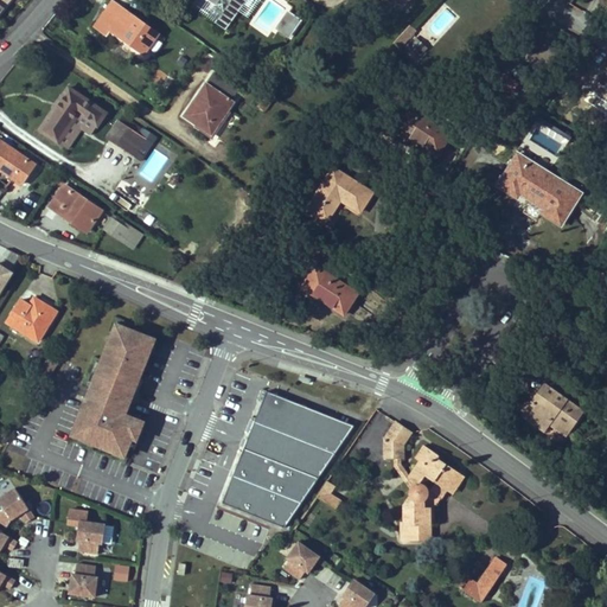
[(0,0),(0,16),(12,0),(0,0)]
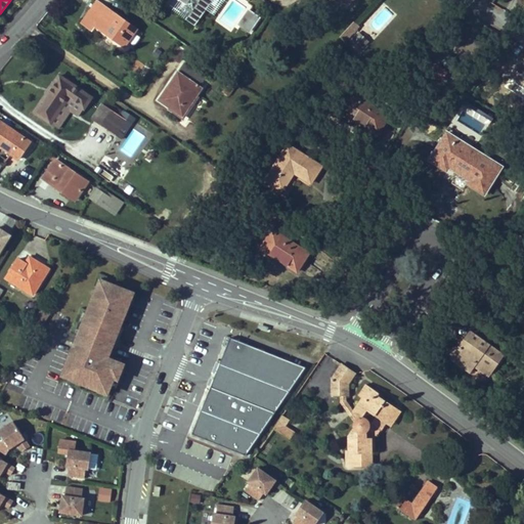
[(194,0),(198,2),(186,17),(184,19),(193,27),(212,0),(178,0),(185,5),(188,0),(194,0)]
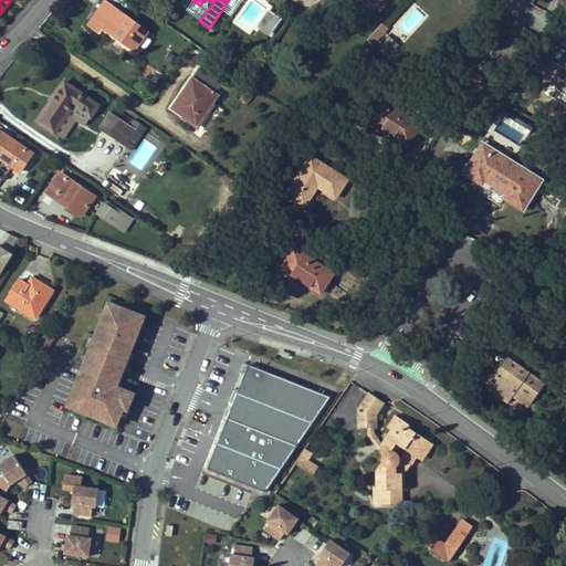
[(213,2),(210,0),(203,0),(200,6),(195,14),(201,19),(213,2)]
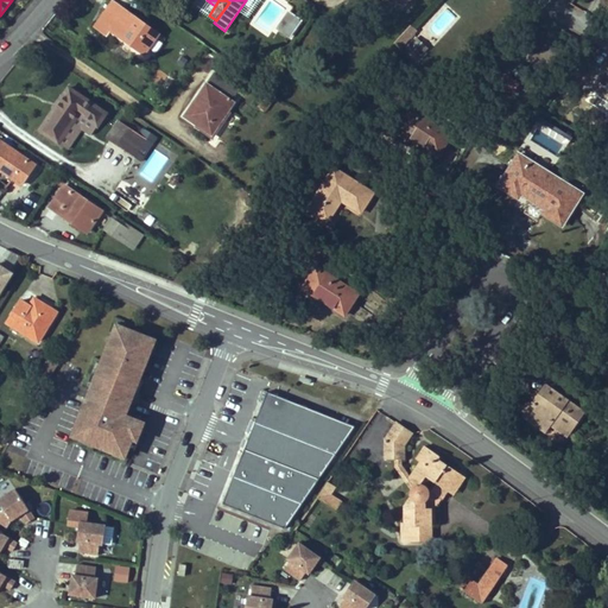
[(390,0),(390,1),(403,11),(406,5),(399,0),(390,0)]
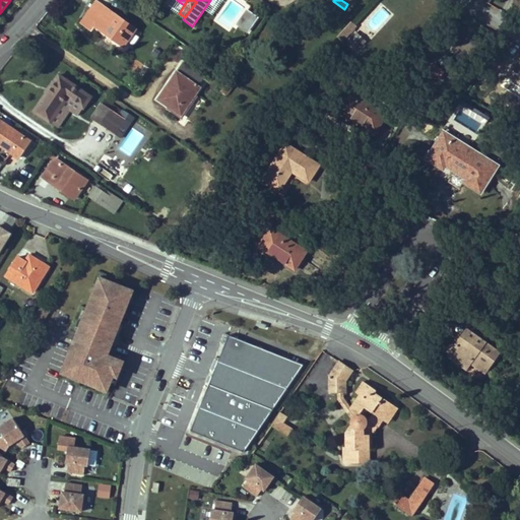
[(95,2),(81,23),(90,29),(93,25),(122,47),(134,29),(95,2)]
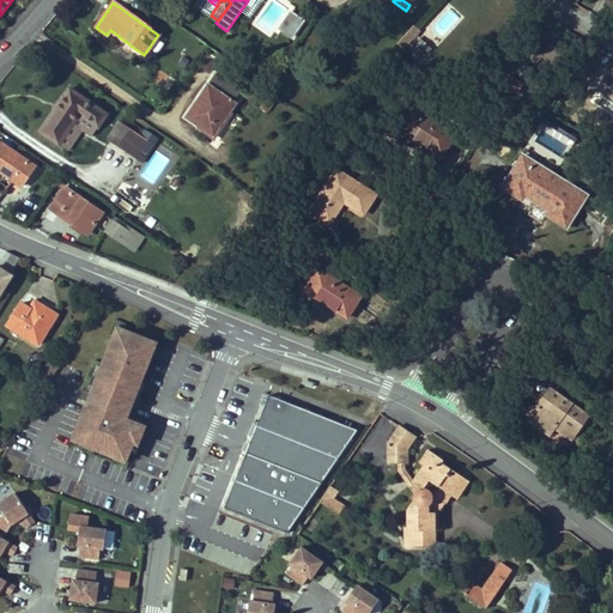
[(285,30),(297,14),(290,11),(279,26),(285,30)]
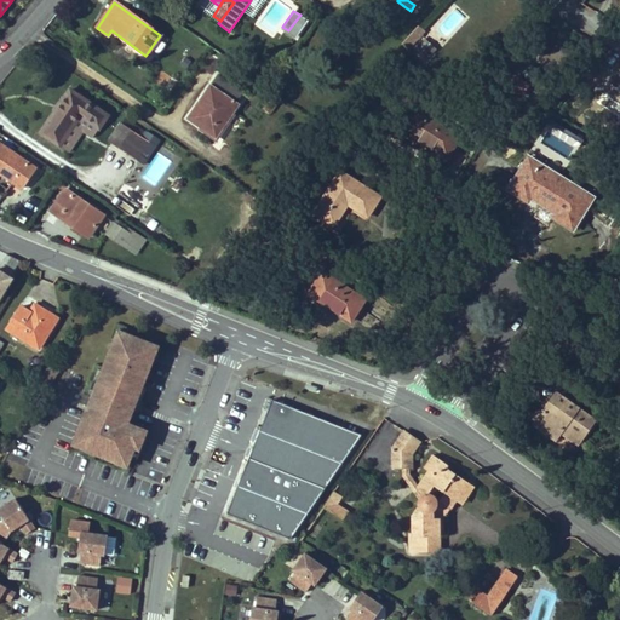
[(300,15),(288,30),(294,35),(305,18),(300,15)]
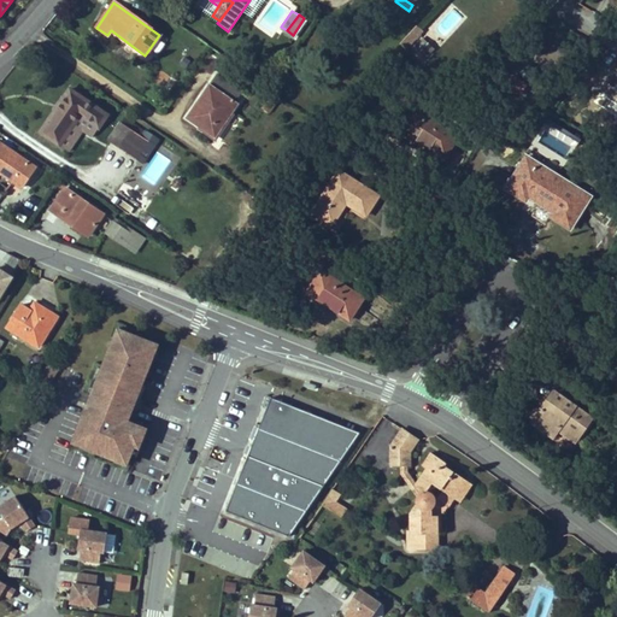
[(423,64),(438,48),(413,28),(400,43),(423,64)]
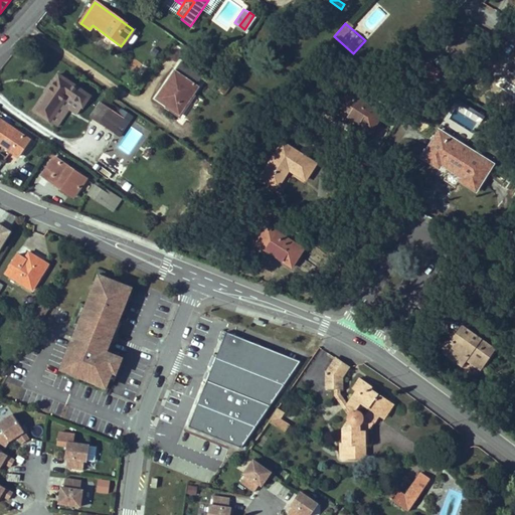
[(133,33),(127,43),(133,46),(139,37),(133,33)]
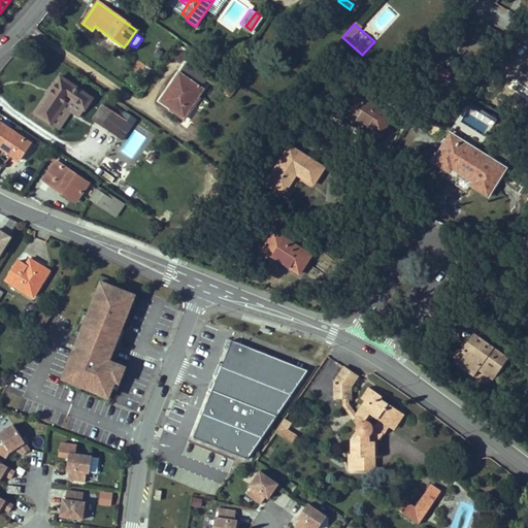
[(186,64),(160,101),(185,118),(204,90),(200,88),(206,78),(186,64)]
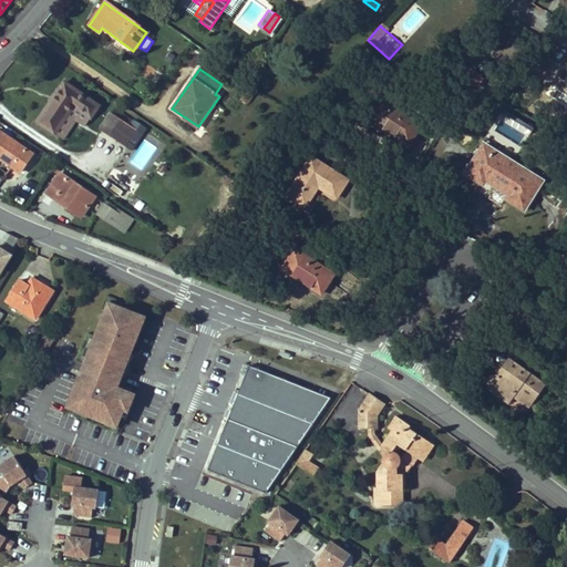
[(480,86),(484,76),(473,72),(468,81),(480,86)]
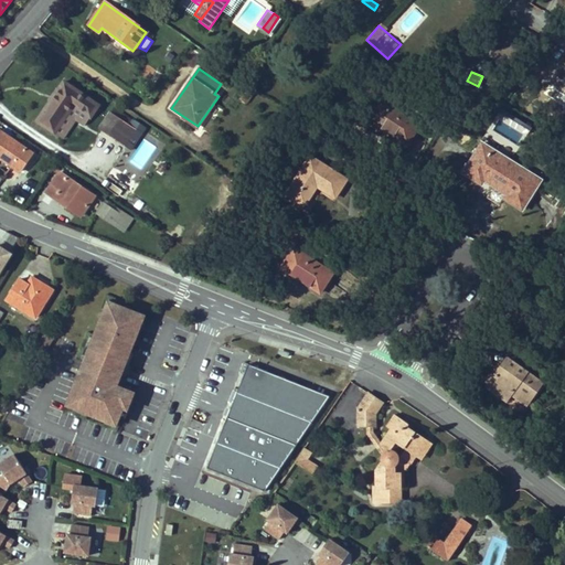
[(74,106),(91,117),(99,106),(65,82),(38,120),(55,134),(74,106)]
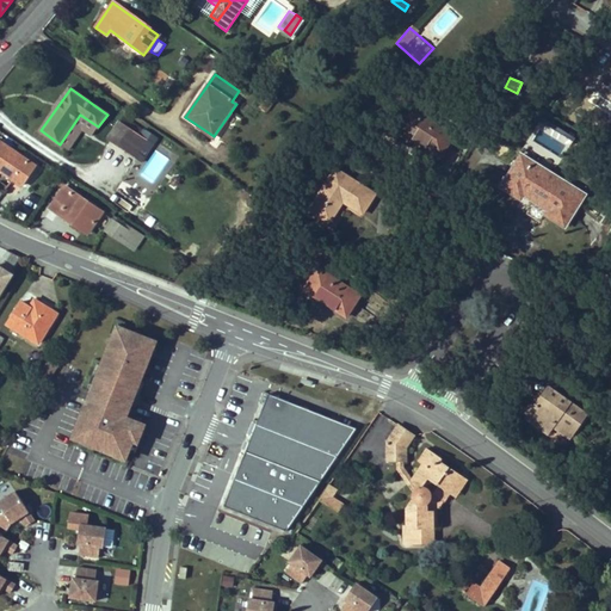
[(266,99),(260,109),(267,113),(273,104),(266,99)]
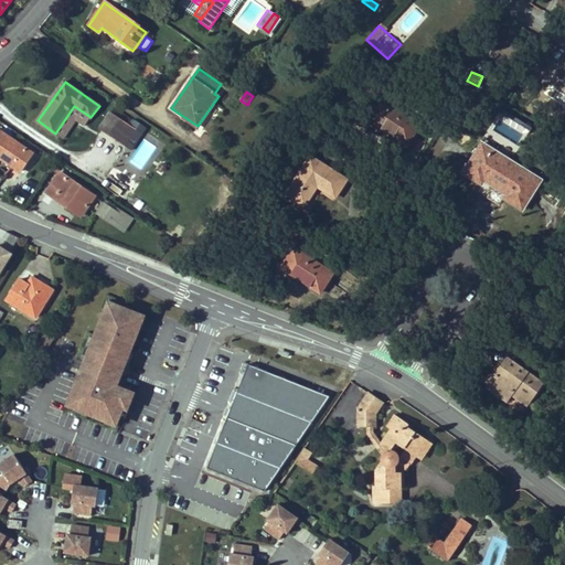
[(419,126),(382,102),(370,119),(408,144),(419,126)]
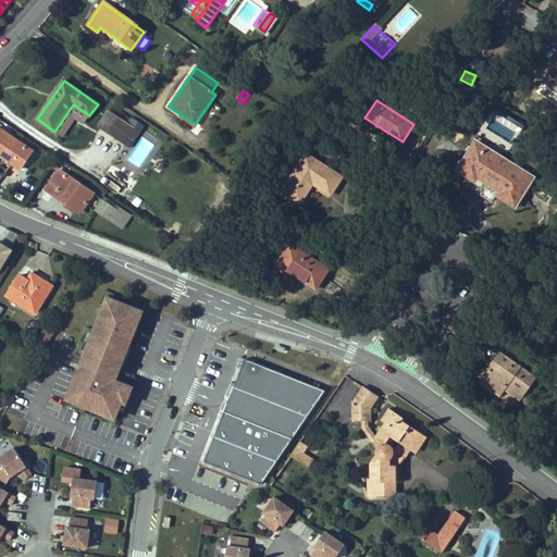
[(73,104),(54,132),(62,137),(75,118),(84,123),(89,115),(73,104)]
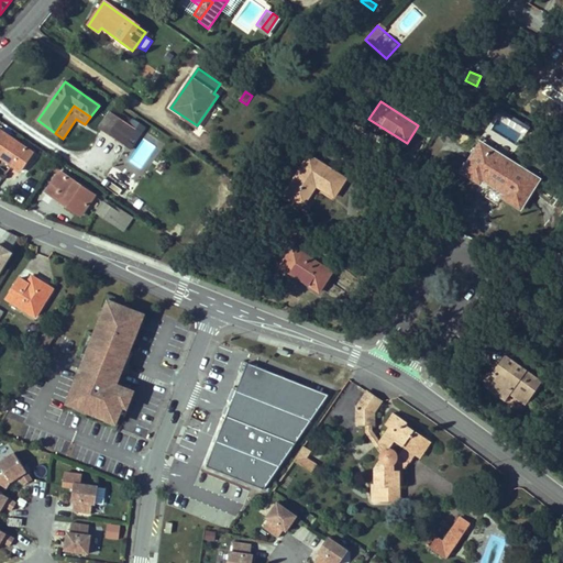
[(433,117),(441,122),(446,111),(440,107),(433,117)]
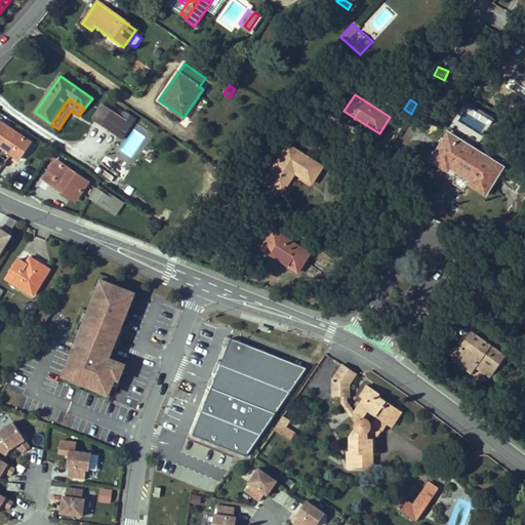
[(111,130),(120,117),(104,106),(94,119),(111,130)]
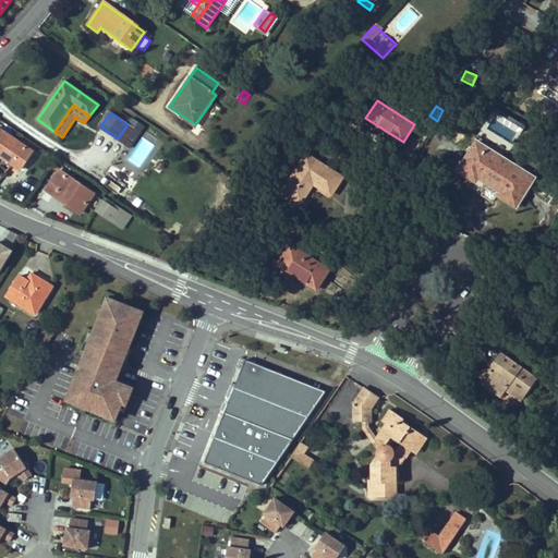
[(118,138),(128,145),(136,131),(128,124),(118,138)]
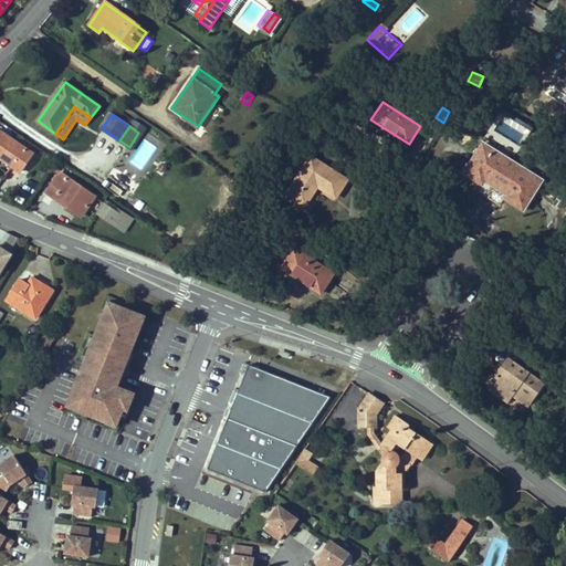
[(0,155),(6,159),(3,161),(19,173),(32,154),(0,132),(0,155)]
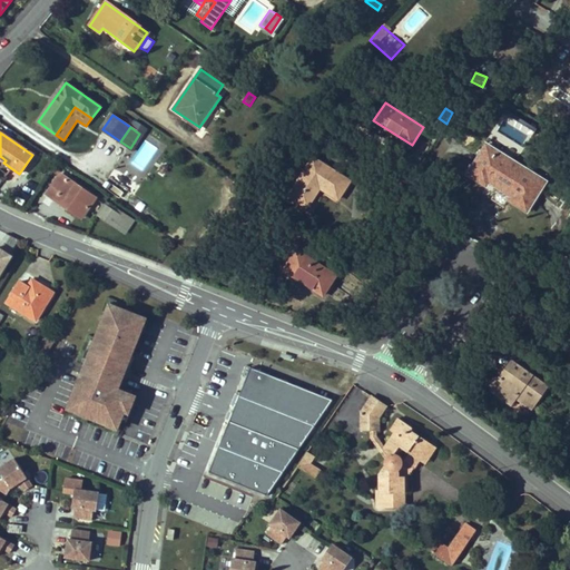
[(493,158),(497,151),(487,145),(482,151),(493,158)]
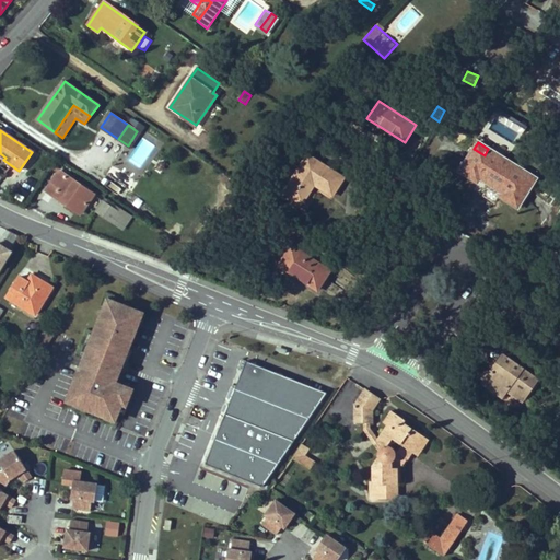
[(488,149),(485,155),(474,149),(461,171),(477,182),(480,177),(503,193),(500,197),(517,207),(535,179),(488,149)]
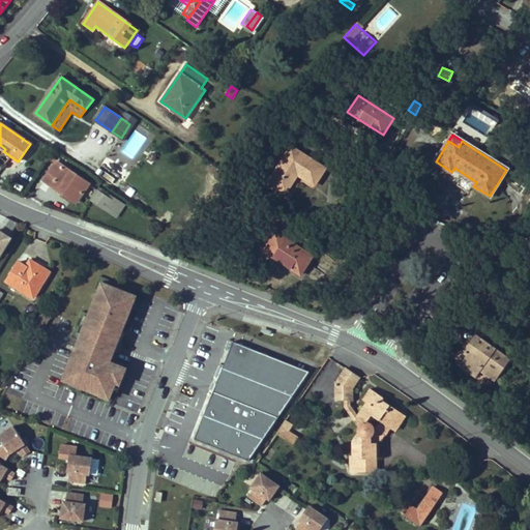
[(291,148),(268,182),(286,194),(297,175),(314,186),(325,169),(291,148)]
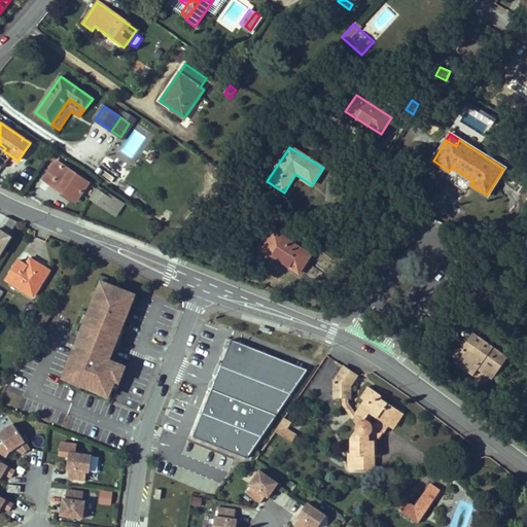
[(60,188),(77,200),(89,182),(57,161),(43,180),(59,190),(60,188)]
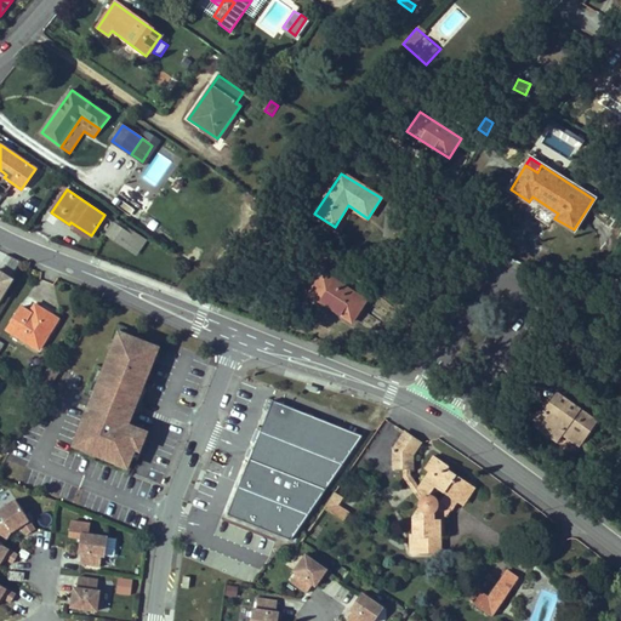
[(147,240),(118,218),(115,222),(132,234),(124,246),(136,256),(147,240)]
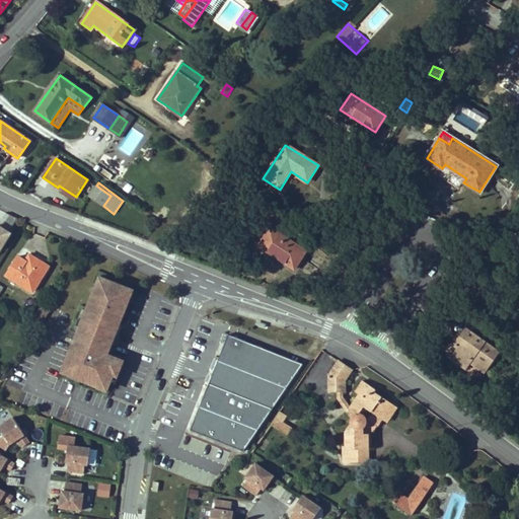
[(59,186),(58,188),(74,200),(76,197),(59,186)]
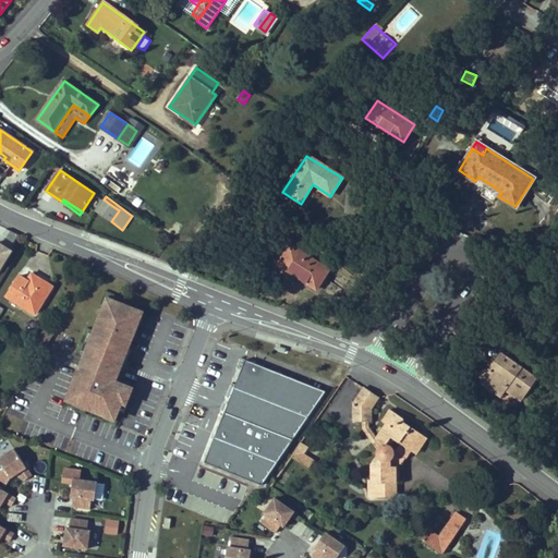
[(104,199),(96,211),(111,221),(119,210),(104,199)]
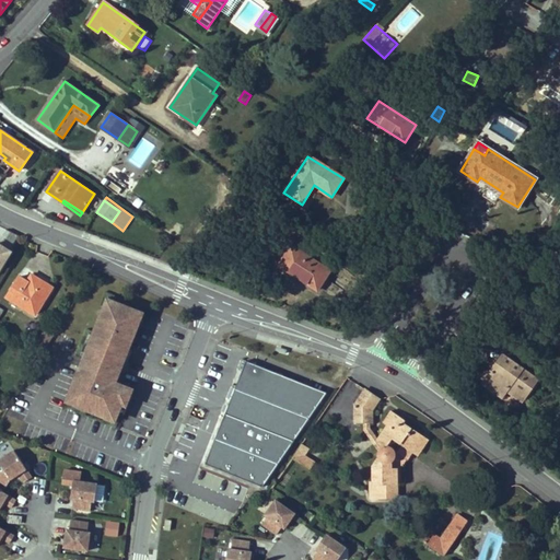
[(317,291),(325,279),(321,277),(325,268),(292,246),(279,266),(317,291)]
